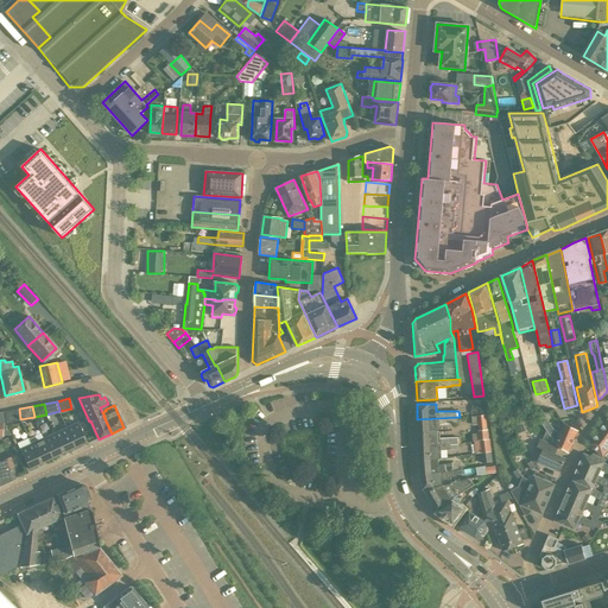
[(20,419),(19,409),(5,412),(6,422),(20,419)]
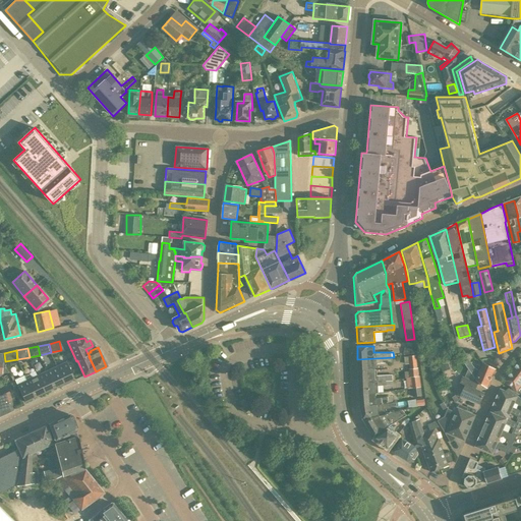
[(409,364),(410,367),(417,367),(416,355),(404,356),(405,364),(409,364)]
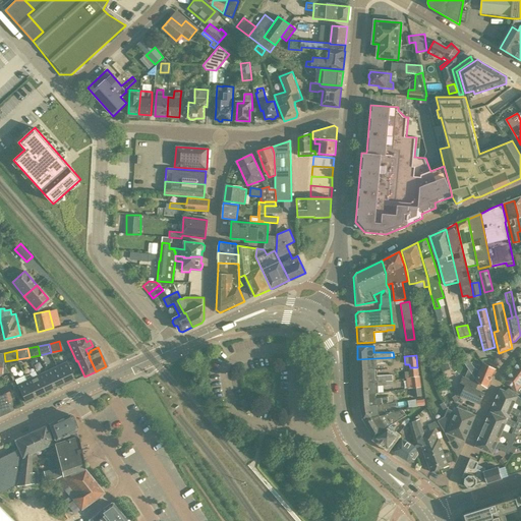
[(357,359),(358,370),(374,369),(374,363),(394,362),(394,357),(357,359)]
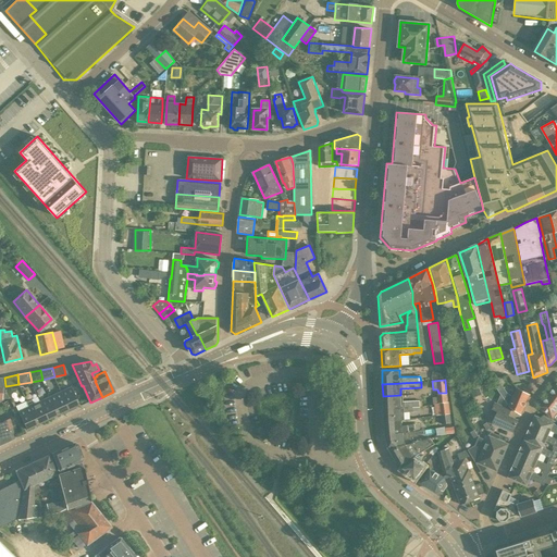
[(516,388),(512,396),(507,394),(502,384),(496,387),(508,406),(510,408),(520,415),(529,396),(516,388)]
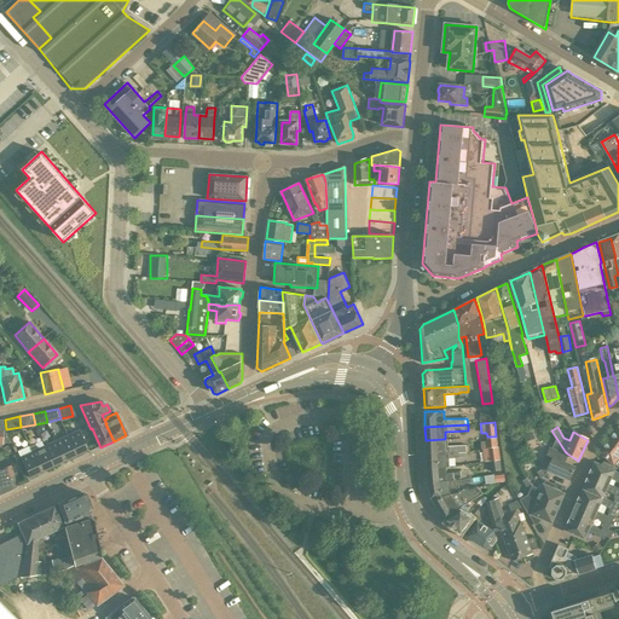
[(80,431),(68,437),(76,455),(88,450),(80,431)]
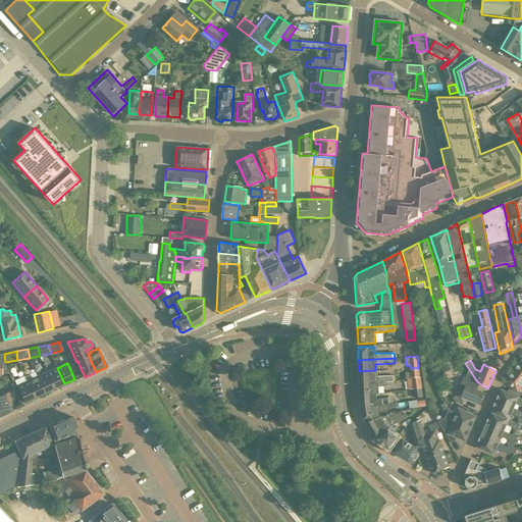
[(521,372),(516,367),(506,381),(506,382),(518,392),(520,393),(521,392),(521,393),(521,377),(519,375),(521,372)]
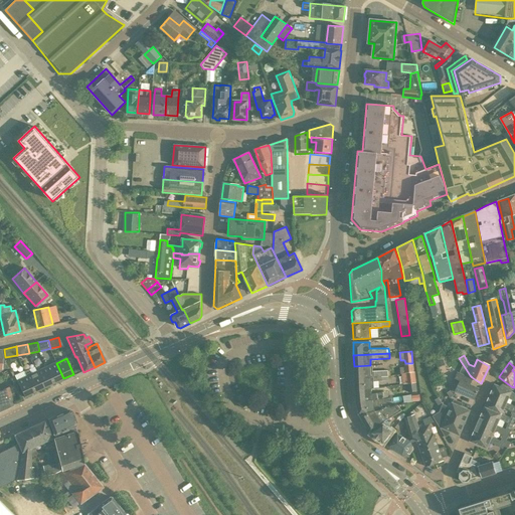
[(56,363),(46,367),(54,383),(63,378),(56,363)]
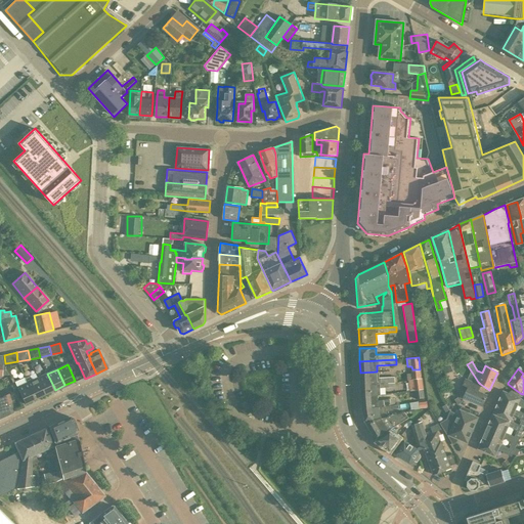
[(415,380),(415,381),(421,380),(421,379),(422,379),(421,369),(420,369),(412,369),(412,370),(410,370),(411,374),(406,374),(407,380),(415,380)]
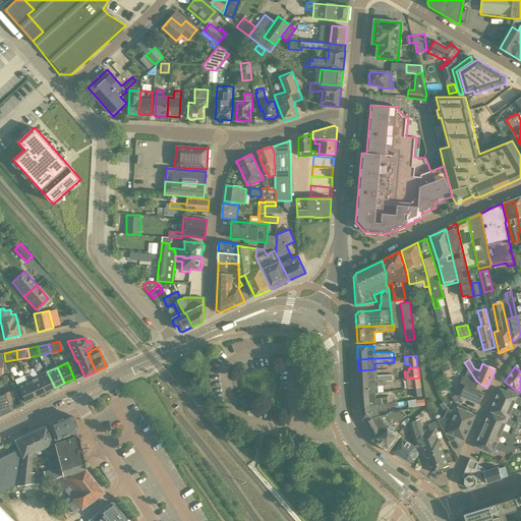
[(358,370),(359,383),(395,380),(395,374),(374,375),(374,369),(358,370)]
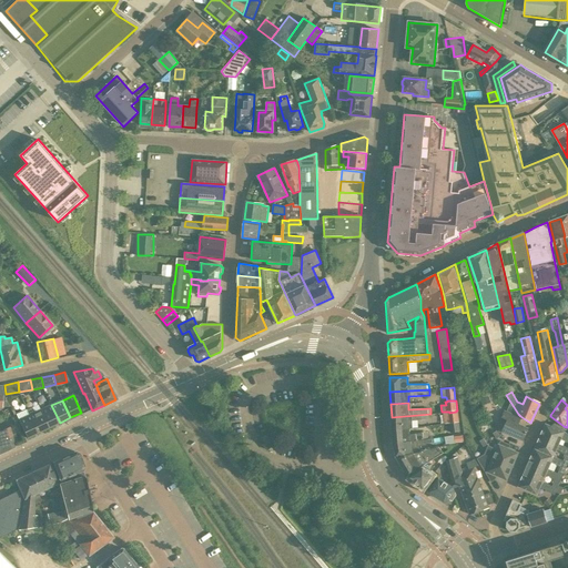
[(51,405),(41,409),(49,427),(60,423),(51,405)]
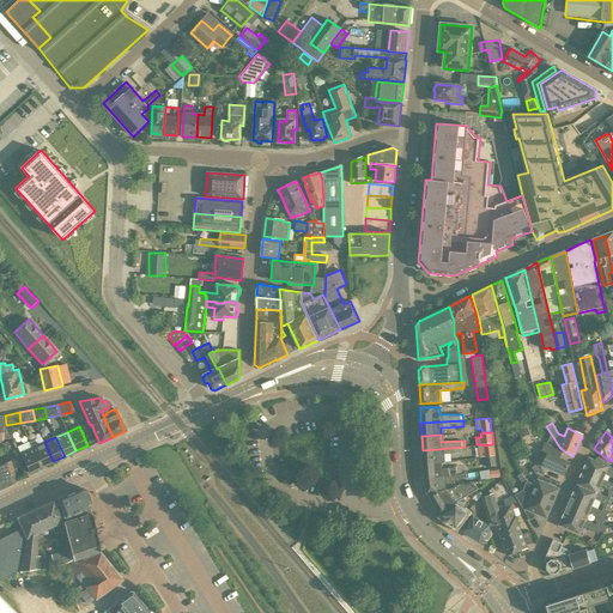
[(35,439),(30,442),(41,467),(53,461),(44,442),(37,445),(35,439)]
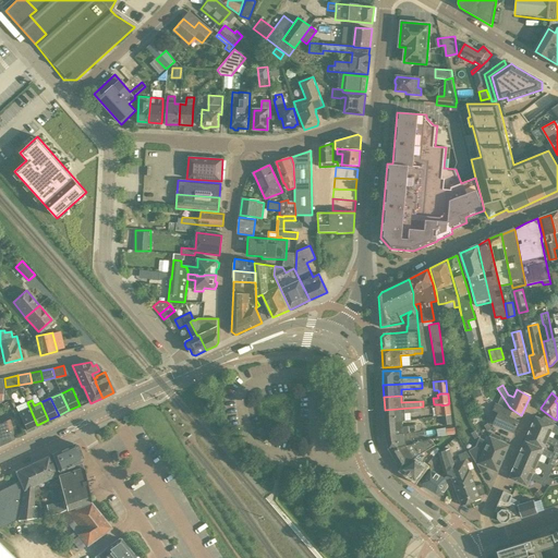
[(37,425),(27,402),(26,402),(28,408),(19,412),(26,429),(37,425)]
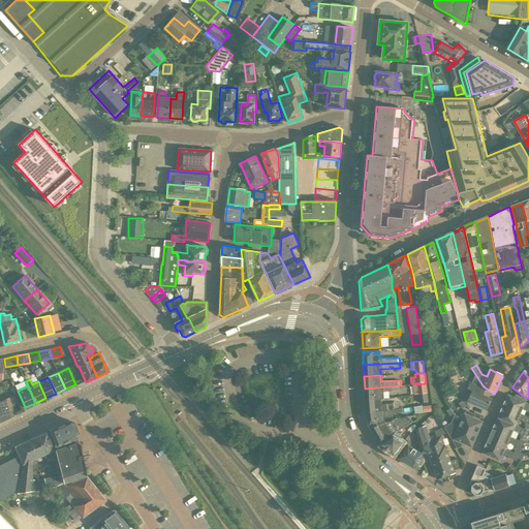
[(465,394),(470,397),(467,402),(486,410),(489,404),(490,404),(492,400),(483,396),(485,390),(470,383),(465,394)]
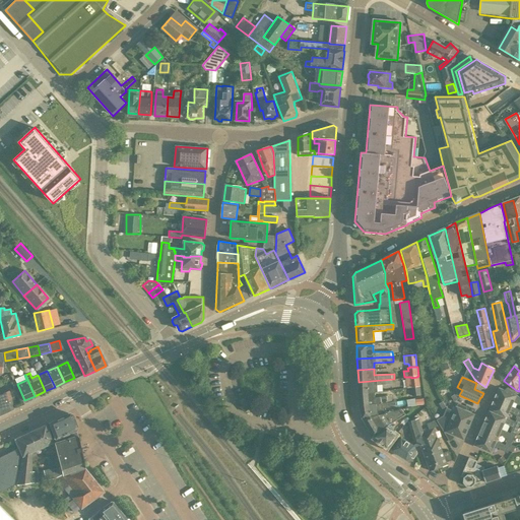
[(359,382),(360,394),(375,393),(375,385),(392,384),(392,380),(394,379),(359,382)]
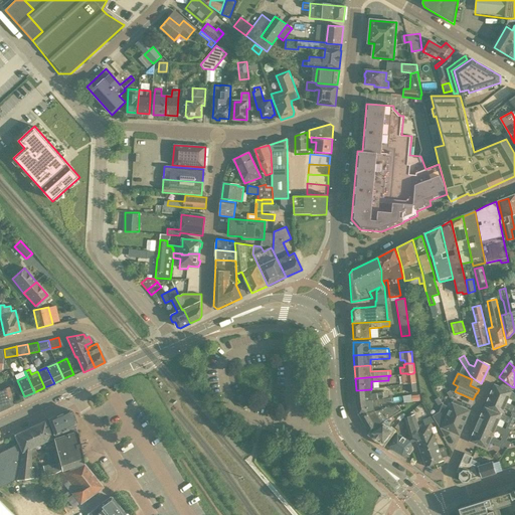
[(416,383),(406,384),(407,392),(417,391),(416,383)]
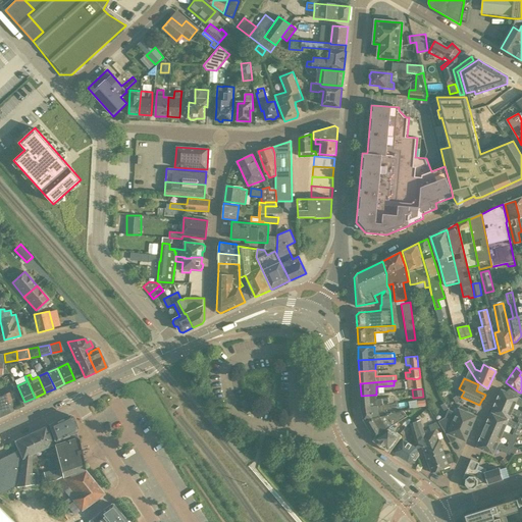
[(501,389),(497,401),(513,408),(515,404),(521,407),(521,400),(508,389),(506,393),(501,389)]
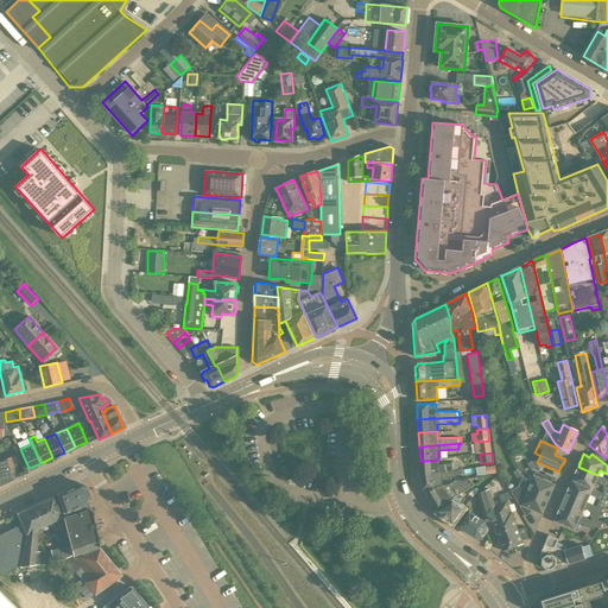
[(10,457),(0,461),(0,469),(1,472),(0,472),(0,473),(0,474),(0,483),(16,477),(13,475),(10,457)]
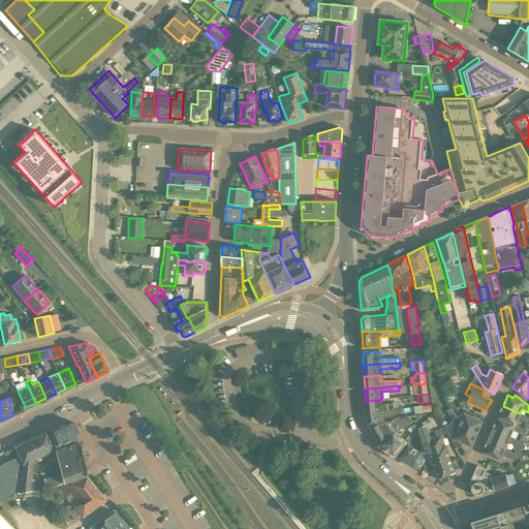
[(366,401),(366,413),(399,408),(398,402),(381,404),(381,400),(366,401)]
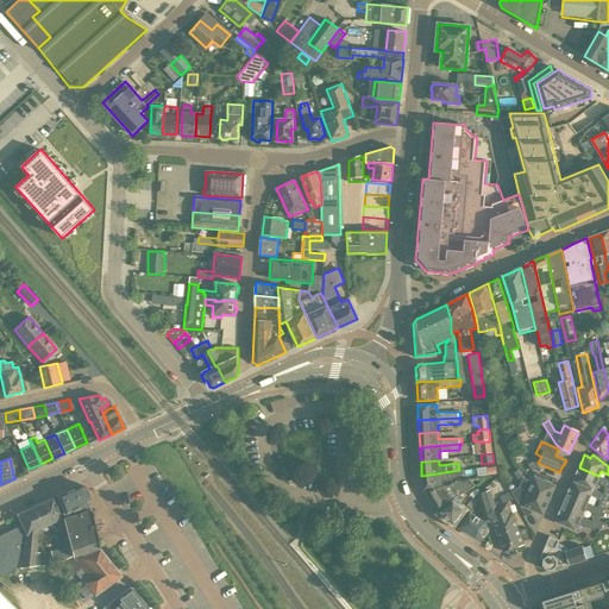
[(277,472),(287,483),(293,478),(283,468),(277,472)]
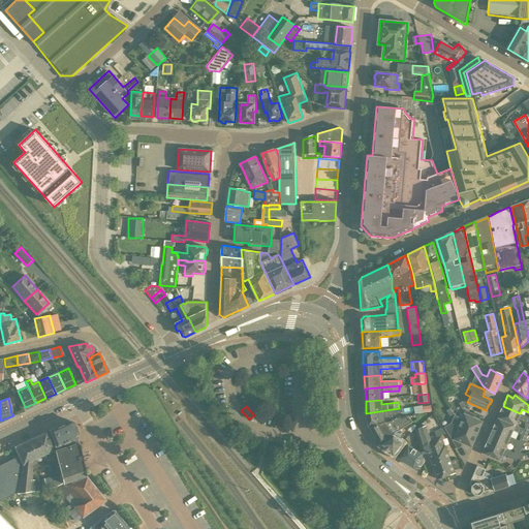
[(503,406),(498,418),(515,426),(515,425),(518,418),(523,421),(523,422),(526,424),(525,427),(528,428),(528,417),(520,413),(503,406)]
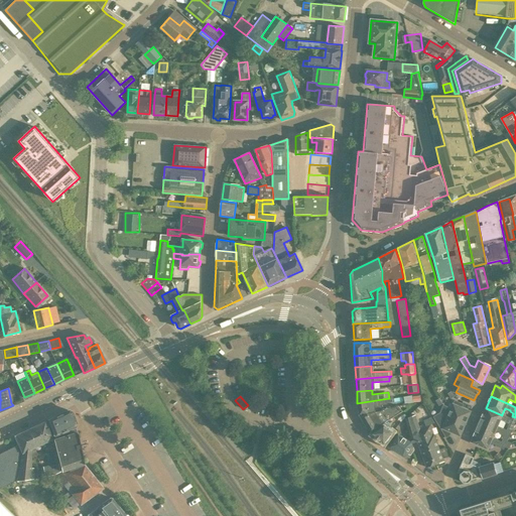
[(359,414),(360,415),(375,412),(382,410),(381,405),(385,405),(385,403),(393,402),(392,398),(389,399),(389,398),(357,403),(359,414)]
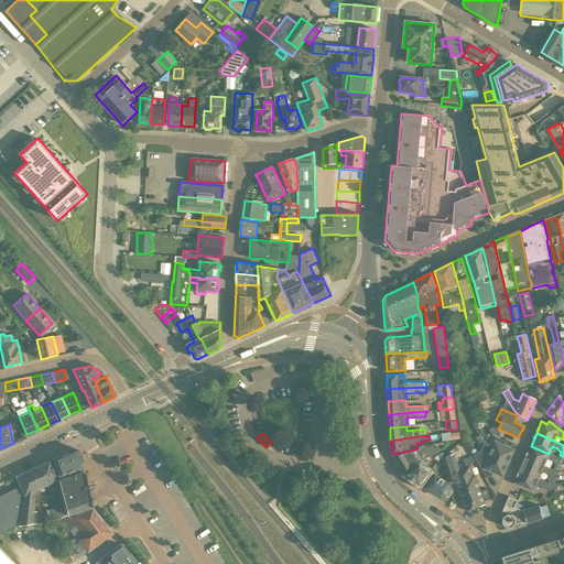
[(516,449),(514,448),(506,445),(507,442),(497,437),(496,441),(495,440),(492,445),(485,442),(480,451),(480,452),(509,464),(516,449)]
